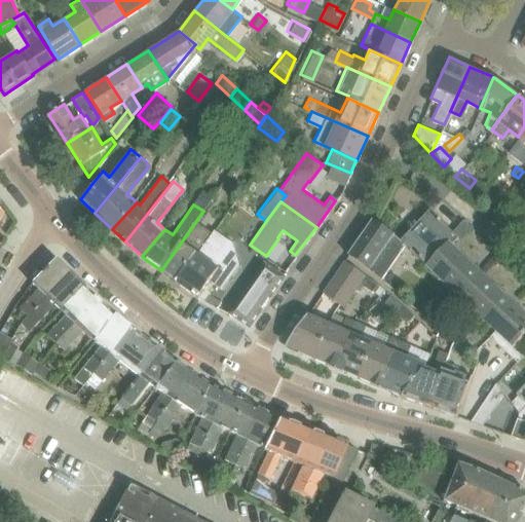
[(428,209),(400,238),(405,244),(457,293),(466,301),(495,328),(512,343),(524,330),(524,311),(452,243),(458,236),(452,230),(428,209)]
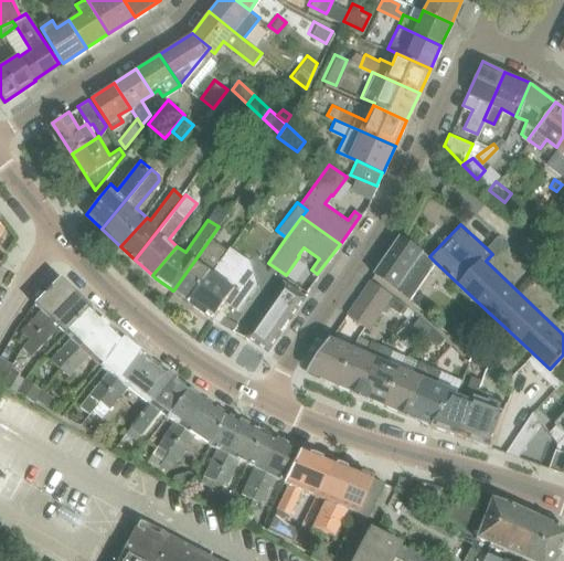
[(410,298),(435,262),(429,256),(423,250),(401,234),(373,273),(410,298)]
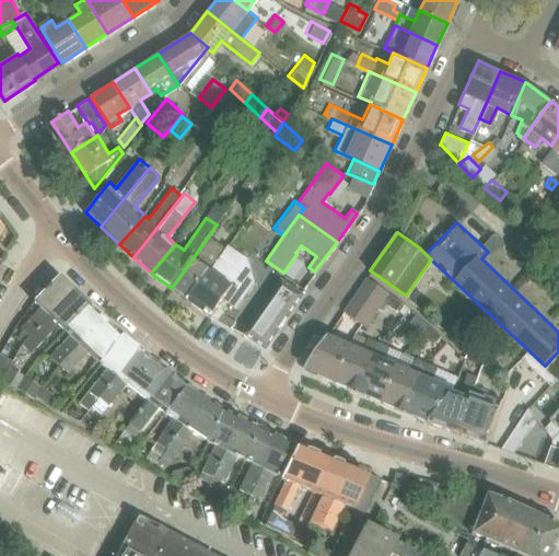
[(211,269),(220,257),(219,255),(224,246),(209,235),(172,288),(187,299),(208,268),(211,269)]
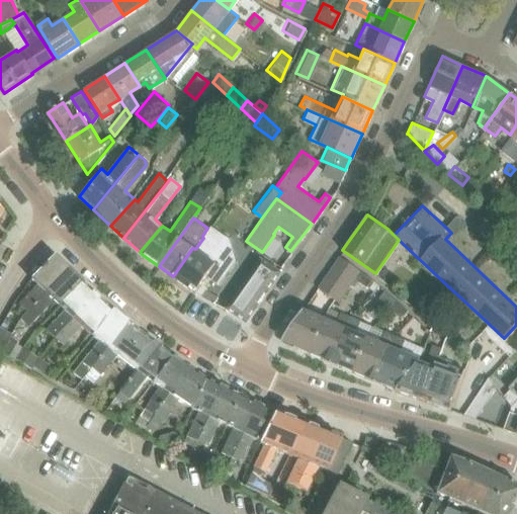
[(195,290),(200,294),(205,286),(200,282),(206,275),(209,277),(226,252),(203,238),(195,249),(192,248),(173,276),(195,291),(195,290)]
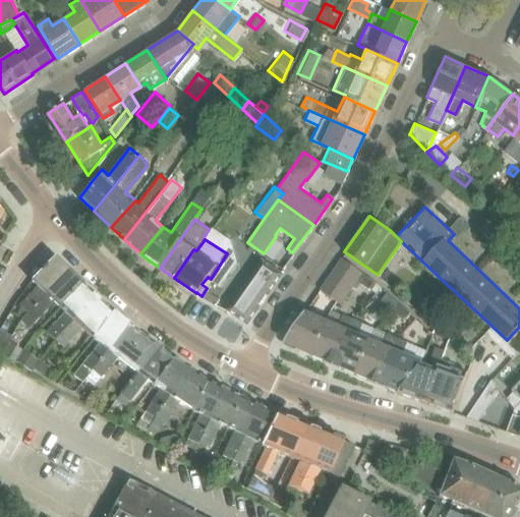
[(17,303),(25,311),(67,269),(53,254),(30,278),(37,284),(17,303)]
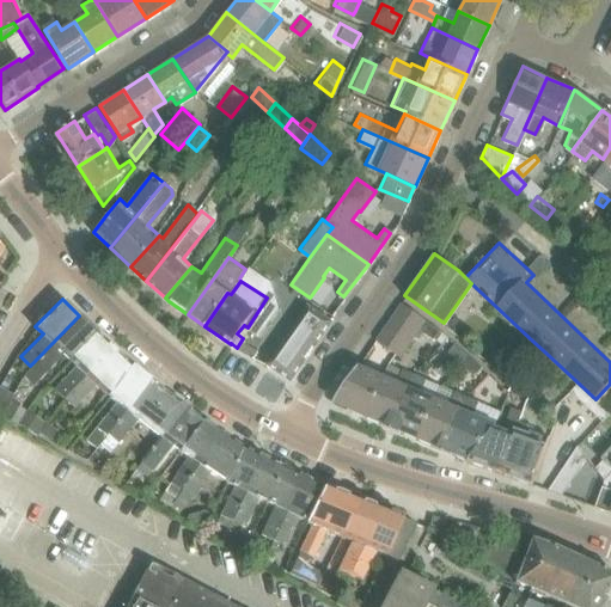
[(401,301),(392,313),(416,330),(419,326),(425,318),(401,301)]
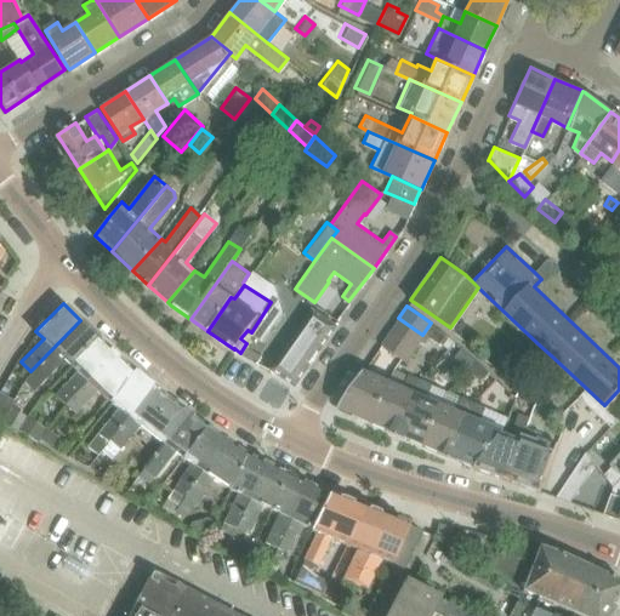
[(294,383),(335,325),(312,309),(271,368),(272,369),(294,383)]
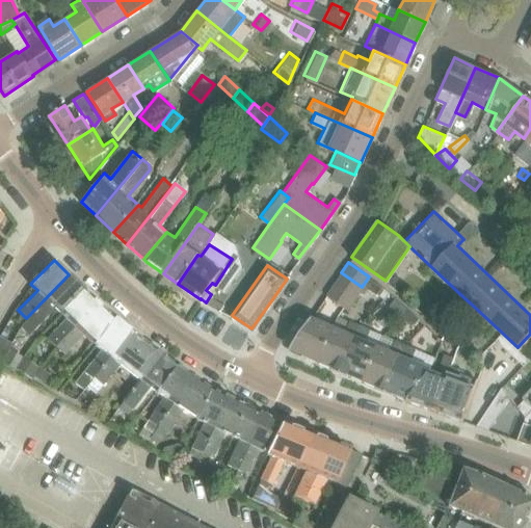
[(334,284),(353,298),(362,287),(341,272),(334,284)]
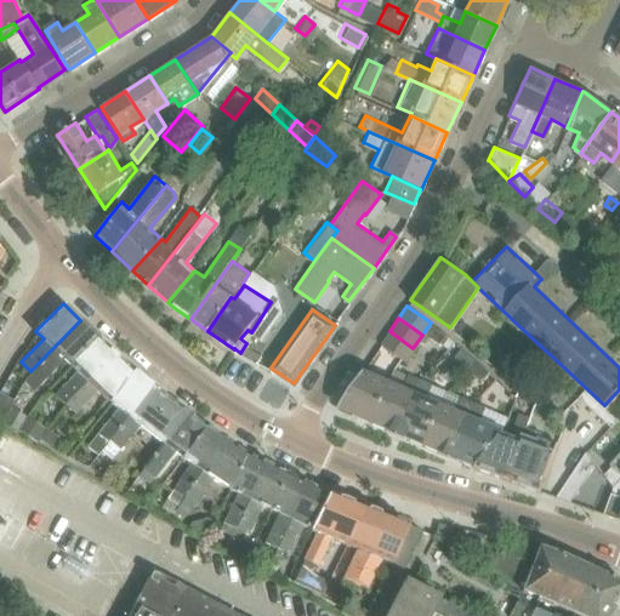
[(69,364),(97,336),(80,320),(30,371),(21,380),(15,393),(22,400),(63,358),(69,364)]
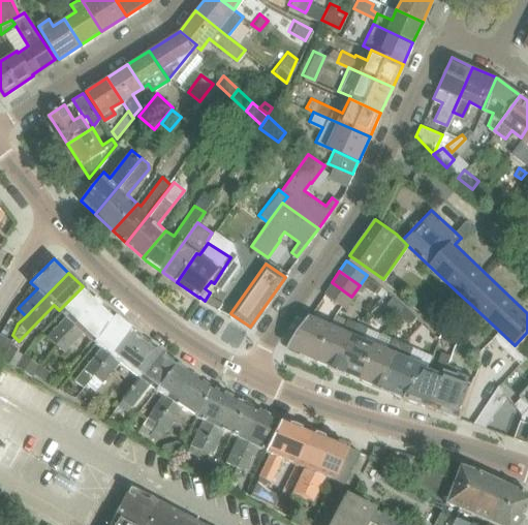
[(367,275),(362,282),(374,291),(379,283),(367,275)]
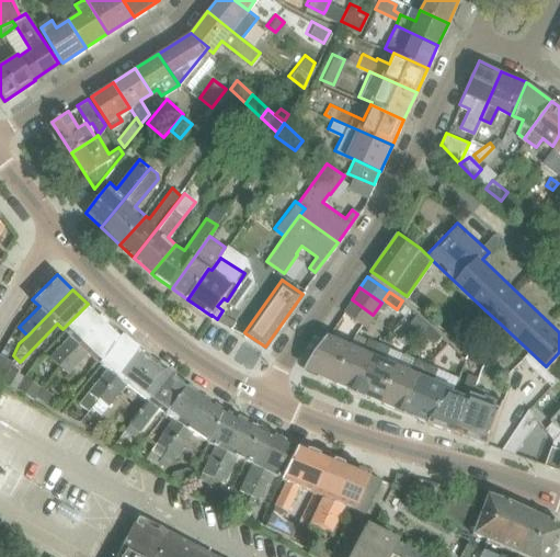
[(352,299),(344,310),(365,326),(373,315),(352,299)]
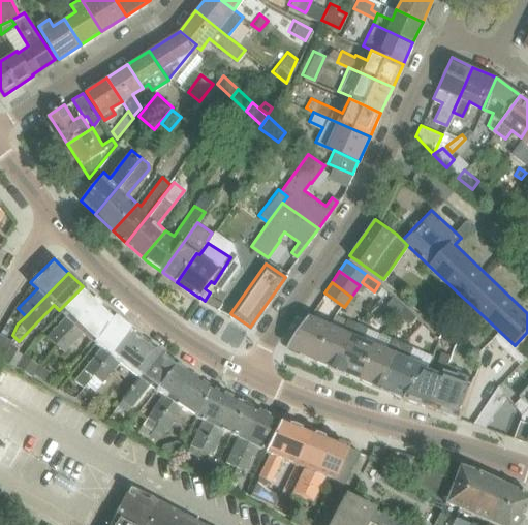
[(96,300),(83,286),(59,310),(65,316),(47,335),(55,343),(96,300)]
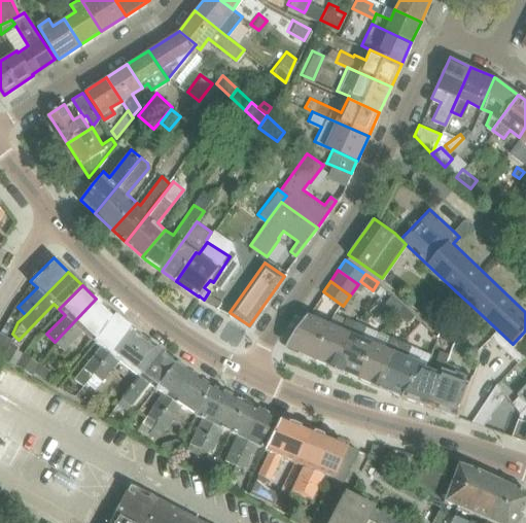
[(384,302),(396,312),(404,305),(391,293),(384,302)]
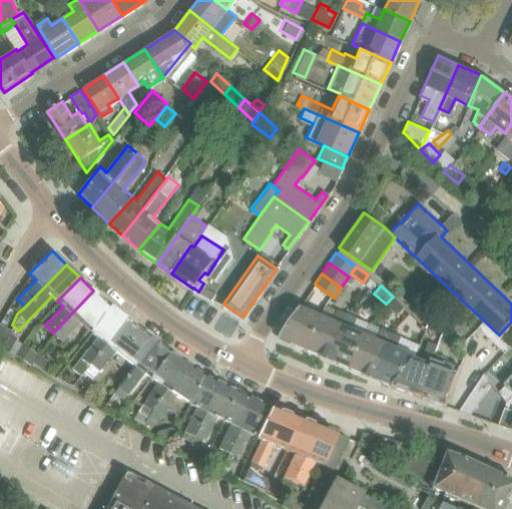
[(446,286),(439,294),(447,302),(455,294),(446,286)]
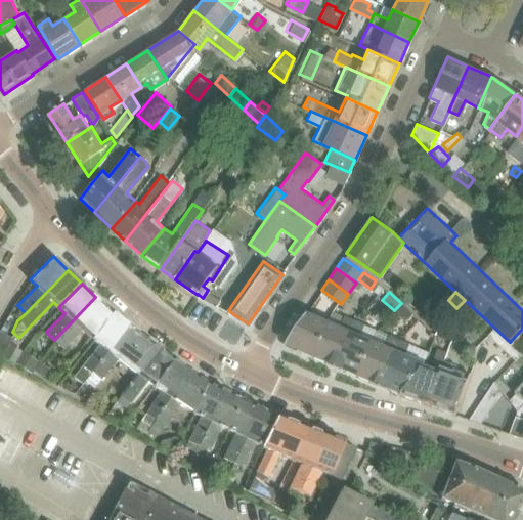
[(113,312),(110,310),(95,297),(54,340),(61,347),(80,329),(86,334),(92,339),(113,312)]
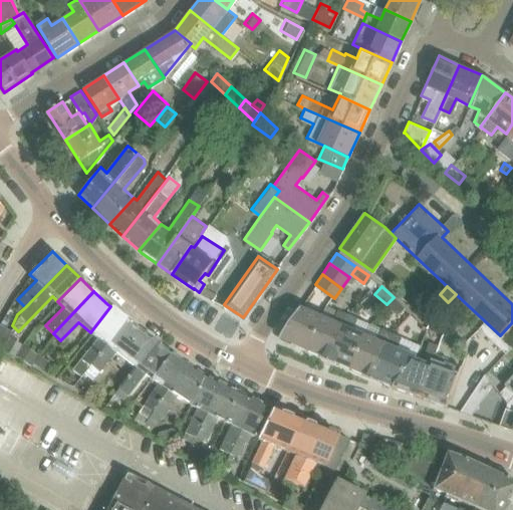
[(429,296),(419,307),(428,316),(439,305),(429,296)]
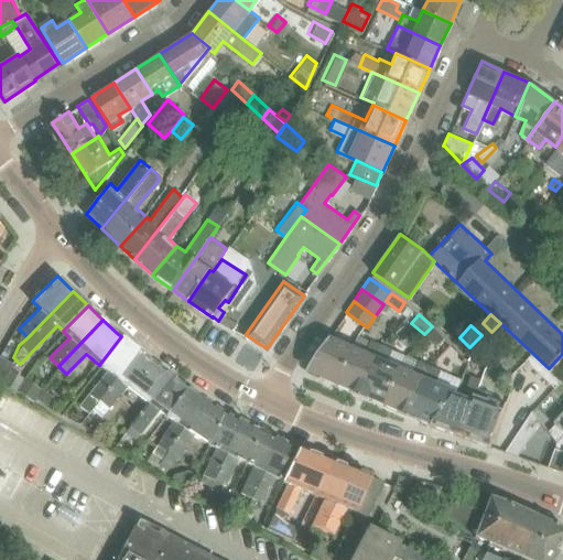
[(444,337),(432,326),(424,334),(436,346),(444,337)]
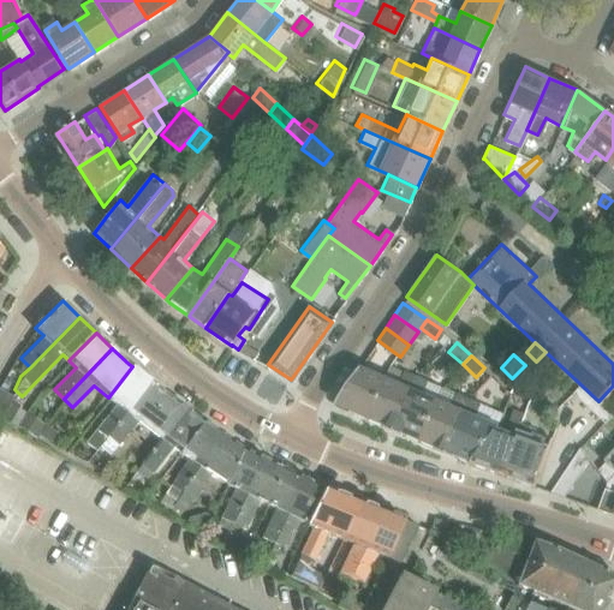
[(149,380),(132,366),(108,398),(114,402),(88,437),(99,446),(149,380)]
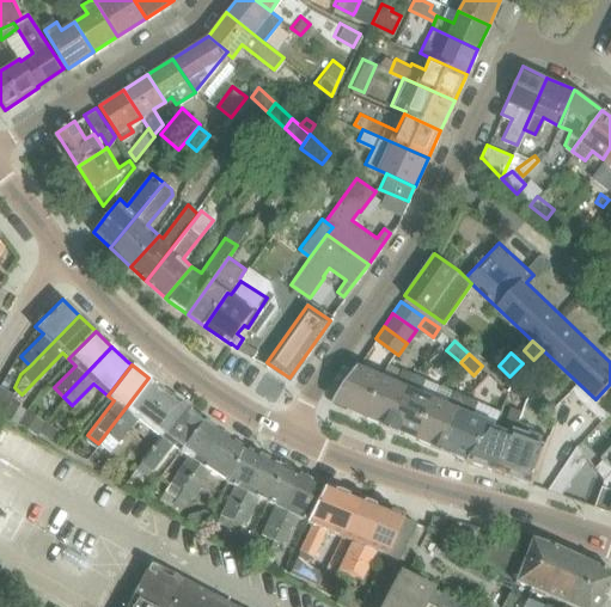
[(356,365),(334,398),(348,405),(347,408),(364,415),(382,375),(356,365)]
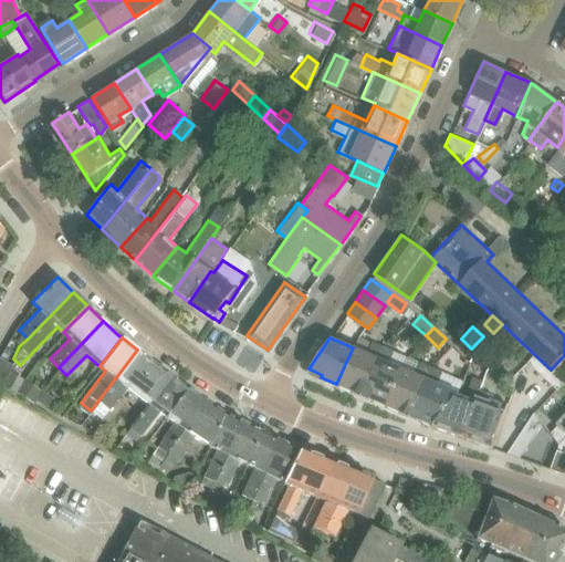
[(353,347),(336,384),(353,391),(354,388),(362,392),(376,357),(383,344),(372,339),(366,352),(365,353),(353,347)]
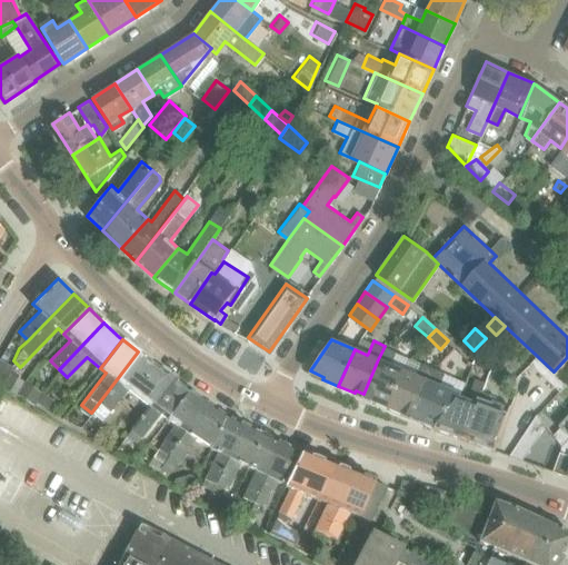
[(378,359),(364,394),(372,397),(371,399),(387,407),(402,370),(389,364),(396,350),(385,346),(378,359)]
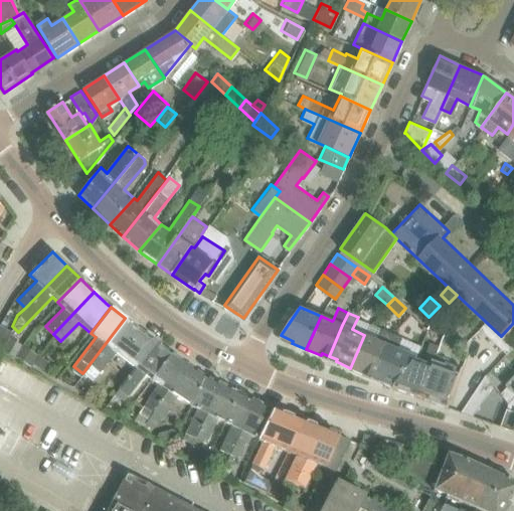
[(438,316),(432,322),(443,331),(446,323),(438,316)]
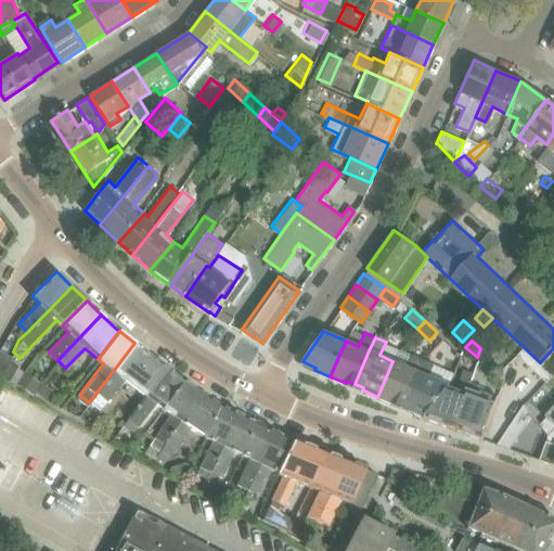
[(134,343),(95,394),(104,400),(121,377),(129,383),(151,355),(134,343)]
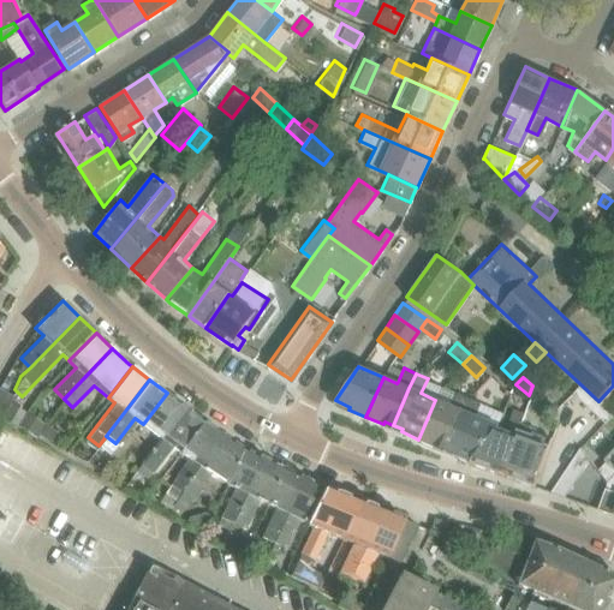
[(579,383),(572,392),(603,420),(610,413),(598,401),(579,383)]
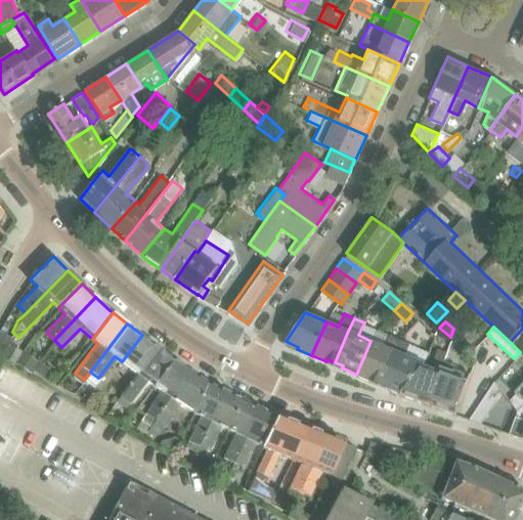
[(11,337),(0,331),(0,348),(4,350),(8,343),(11,337)]
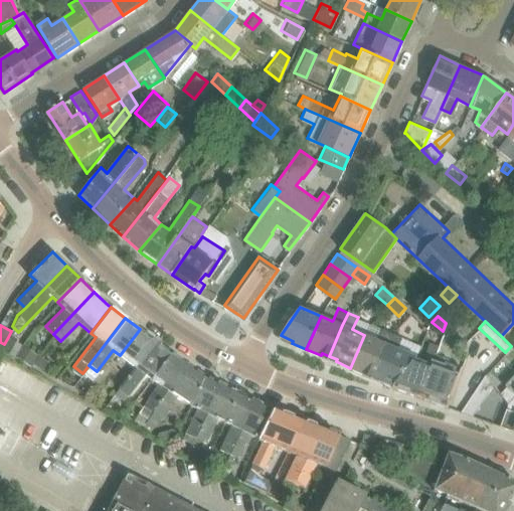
[(364,335),(350,368),(365,374),(366,372),(373,375),(391,332),(382,328),(377,340),(364,335)]
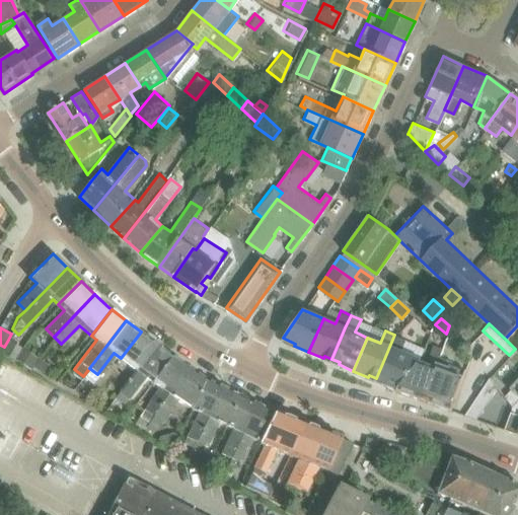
[(156,344),(141,332),(121,358),(127,363),(136,369),(156,344)]
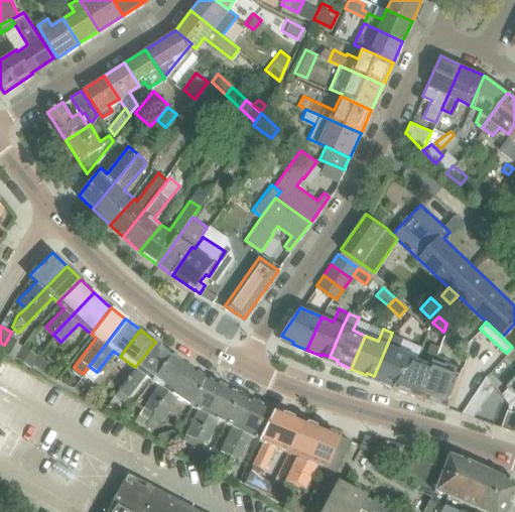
[(392,333),(374,376),(381,379),(380,381),(394,387),(415,361),(416,358),(397,350),(403,337),(392,333)]
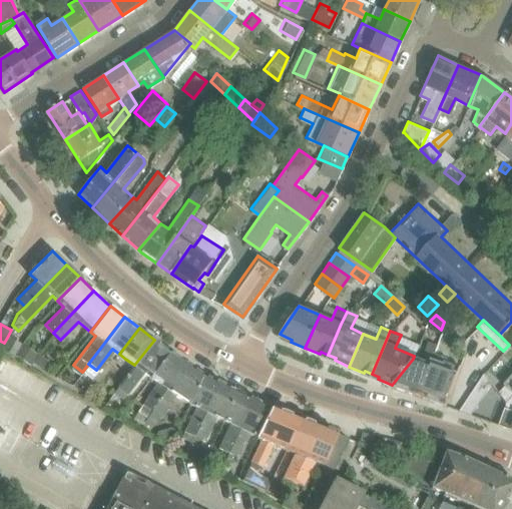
[(20,342),(8,336),(4,343),(2,347),(14,354),(20,342)]
